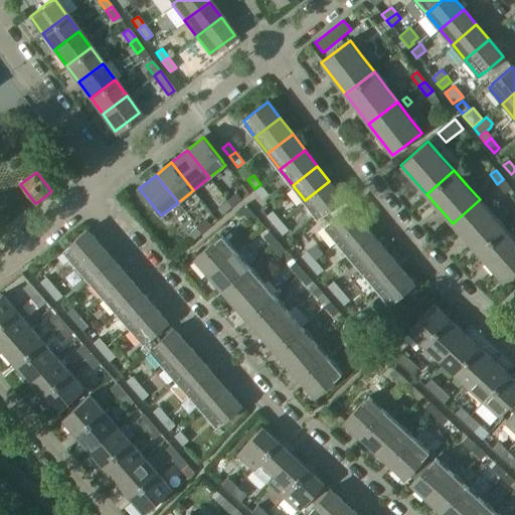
[(511,188),(503,179),(497,184),(505,193),(511,188)]
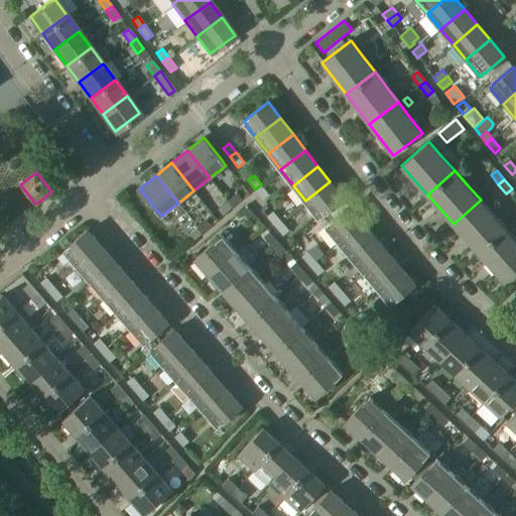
[(344,200),(330,181),(305,201),(318,219),(323,215),(323,216),(344,200)]
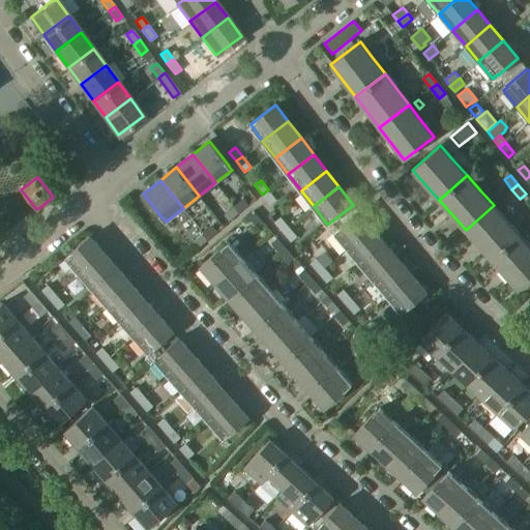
[(275,200),(268,189),(262,195),(270,204),(275,200)]
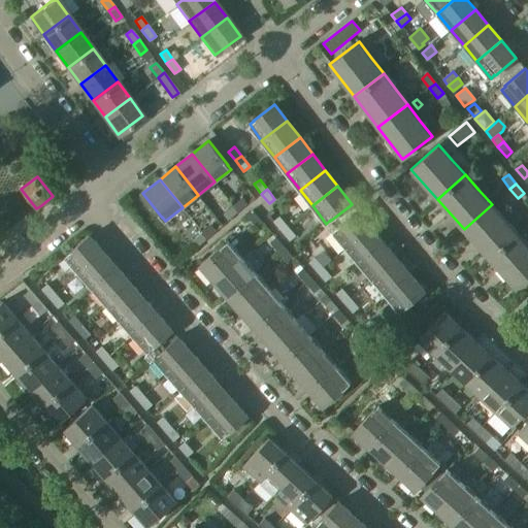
[(242,198),(233,205),(238,211),(246,203),(242,198)]
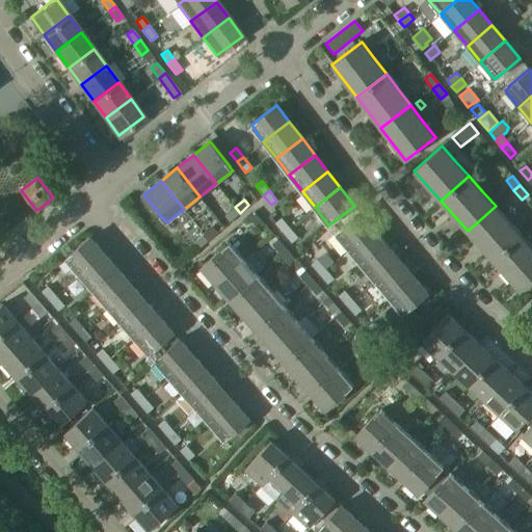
[(522,236),(508,221),(496,206),(468,231),(494,261),(522,236)]
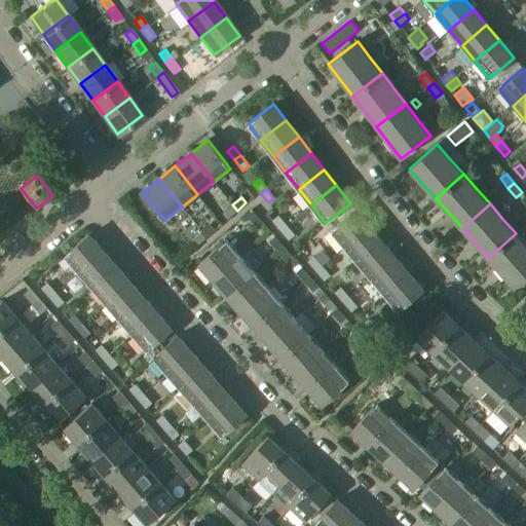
[(222,213),(227,219),(237,211),(232,204),(222,213)]
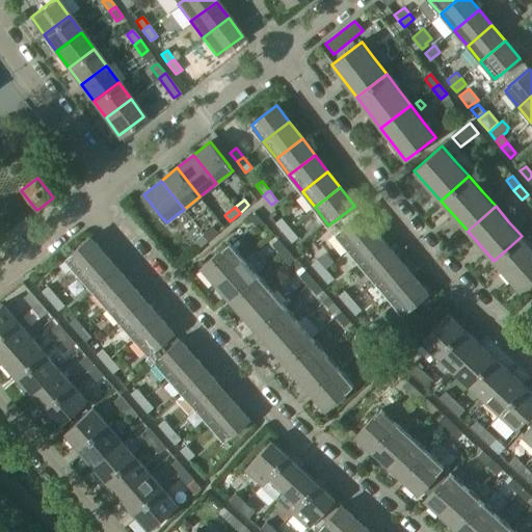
[(254,212),(248,217),(257,227),(262,221),(254,212)]
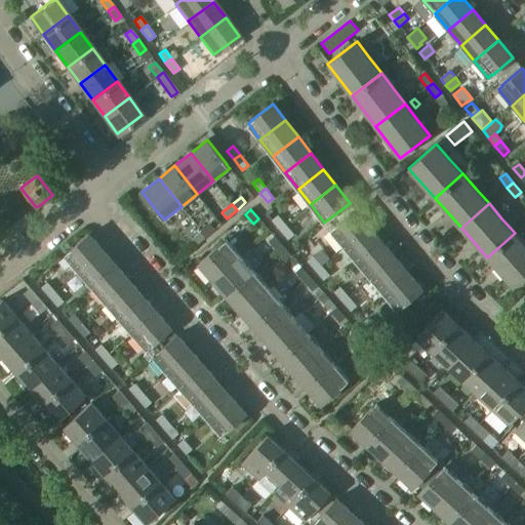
[(330,230),(345,246),(369,227),(355,209),(334,227),(330,230)]
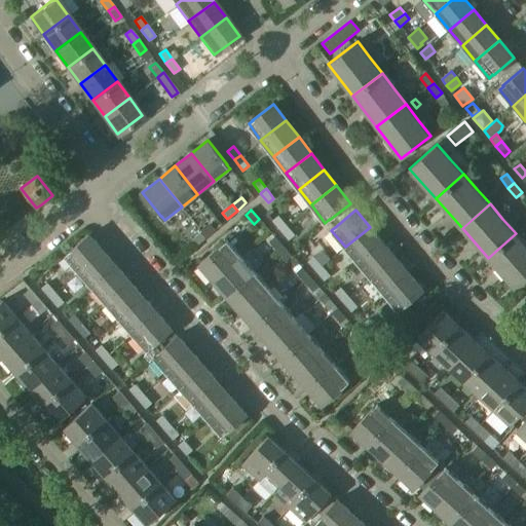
[(272,221),(279,230),(286,225),(277,216),(272,221)]
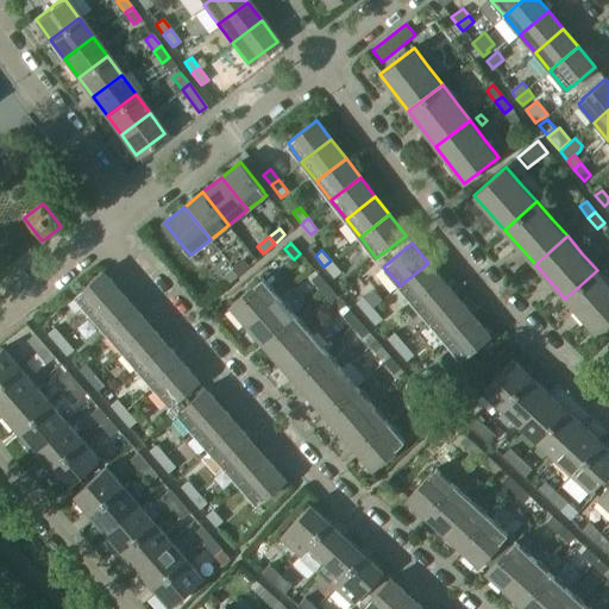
[(243,259),(233,268),(239,275),(249,265),(243,259)]
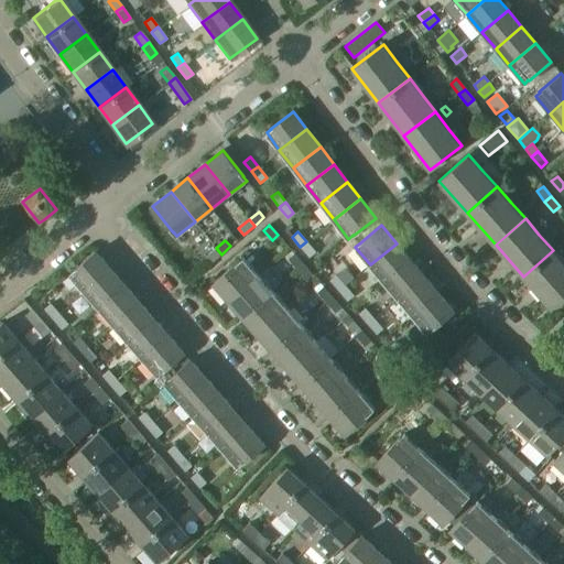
[(315,251),(306,241),(300,247),(310,257),(315,251)]
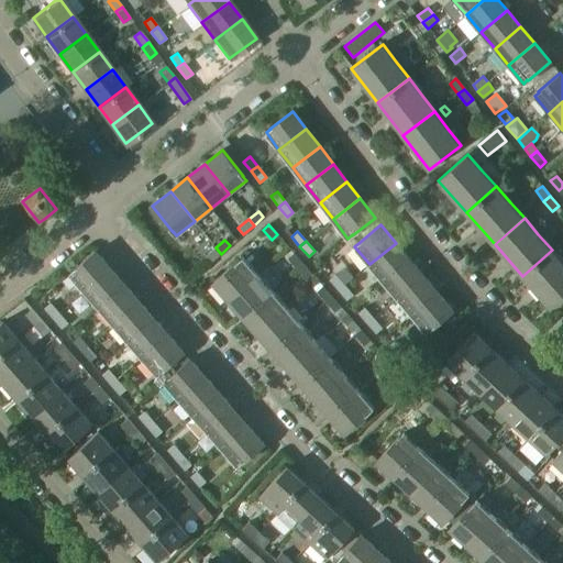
[(410,261),(396,243),(370,264),(384,282),(410,261)]
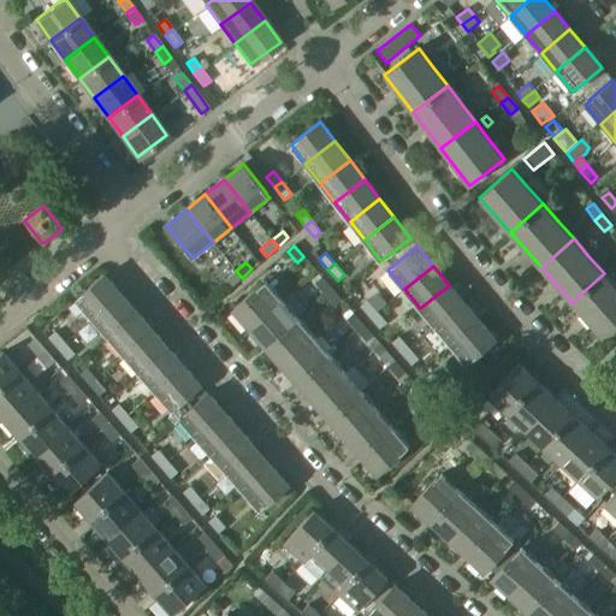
[(224,282),(230,288),(242,278),(236,271),(224,282)]
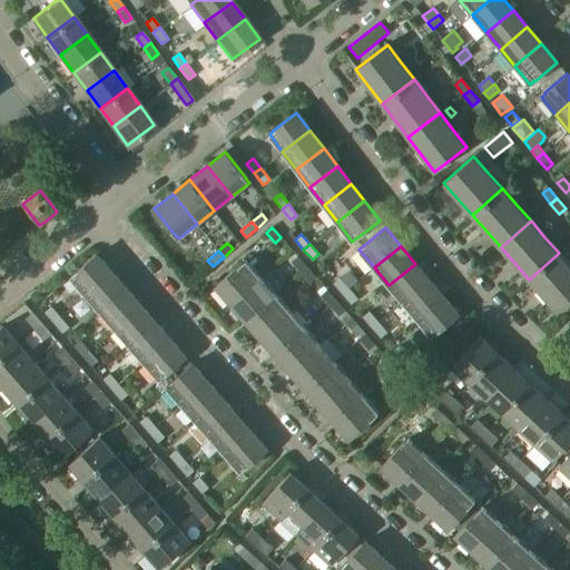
[(569,301),(569,265),(559,253),(529,279),(558,312),(569,301)]
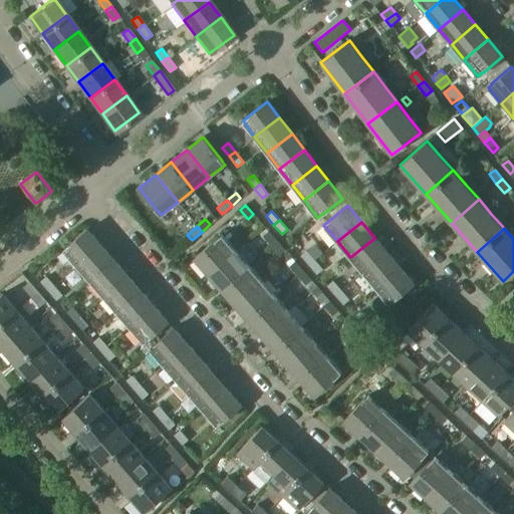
[(63,250),(76,265),(100,245),(86,229),(67,246),(67,247),(63,250)]
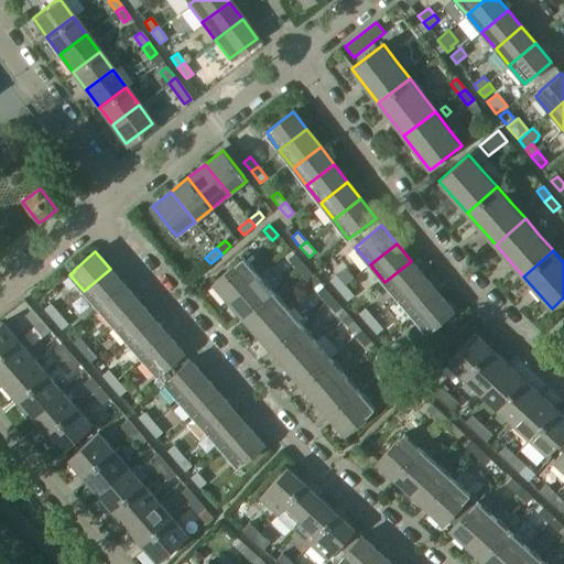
[(289,259),(297,270),(304,264),(295,255),(289,259)]
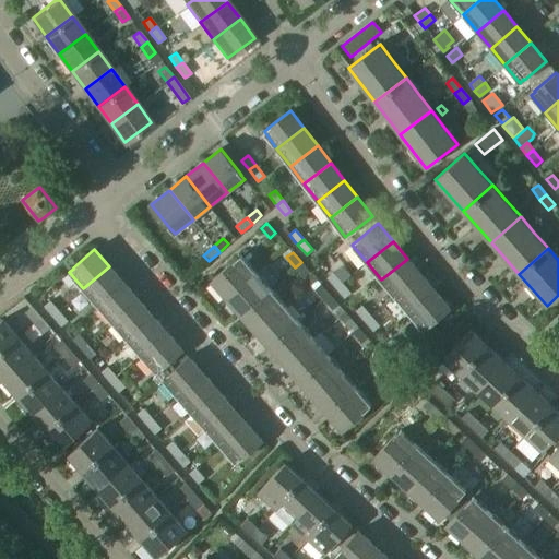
[(212,280),(227,297),(256,272),(241,254),(237,259),(237,258),(212,280)]
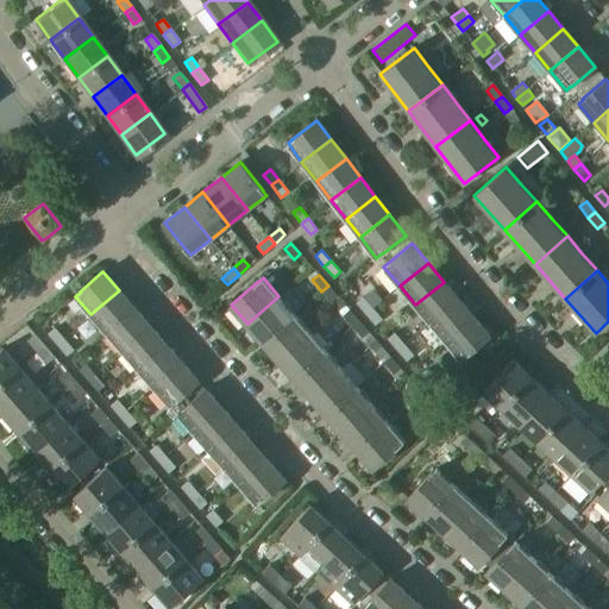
[(444,282),(415,305),(429,322),(458,299),(444,282)]
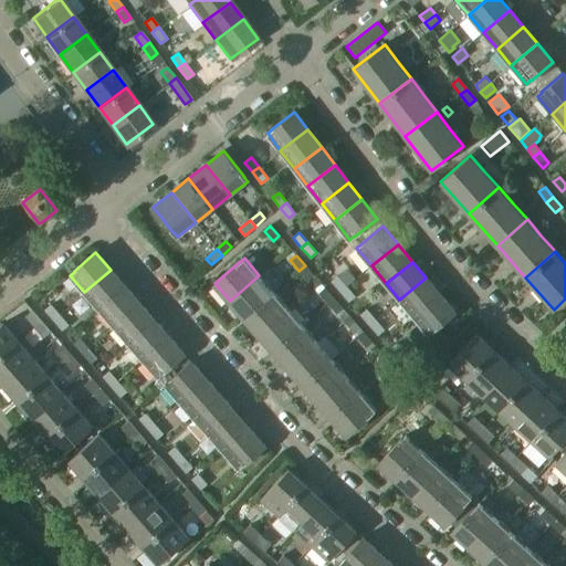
[(314,275),(305,265),(299,271),(307,281),(314,275)]
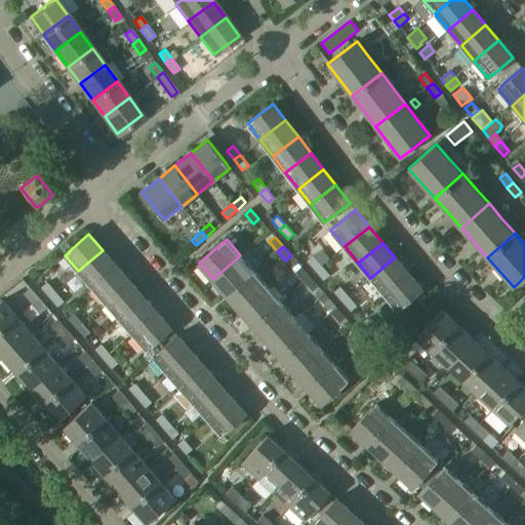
[(103,250),(78,271),(92,287),(116,266),(103,250)]
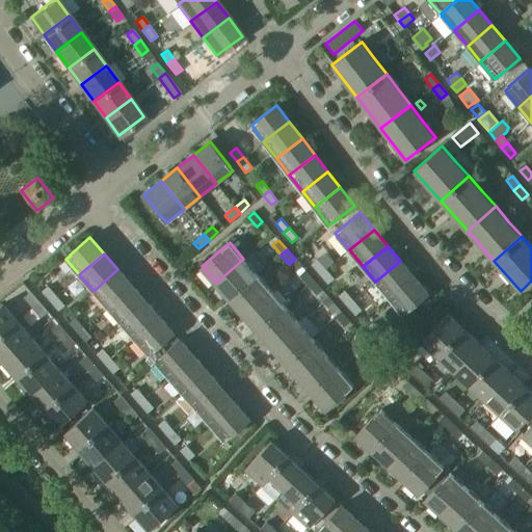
[(243,259),(216,283),(230,298),(258,274),(243,259)]
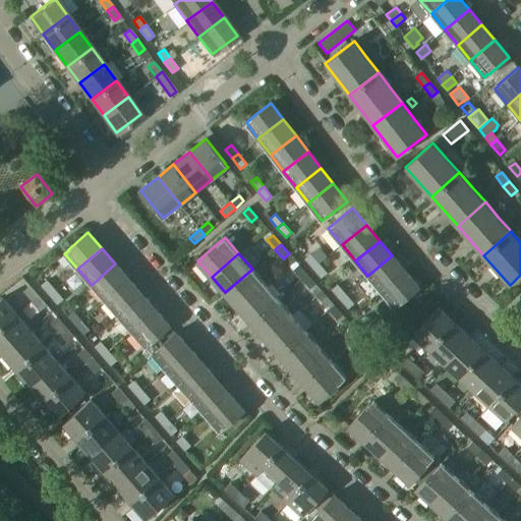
[(305,259),(312,269),(319,264),(310,254),(305,259)]
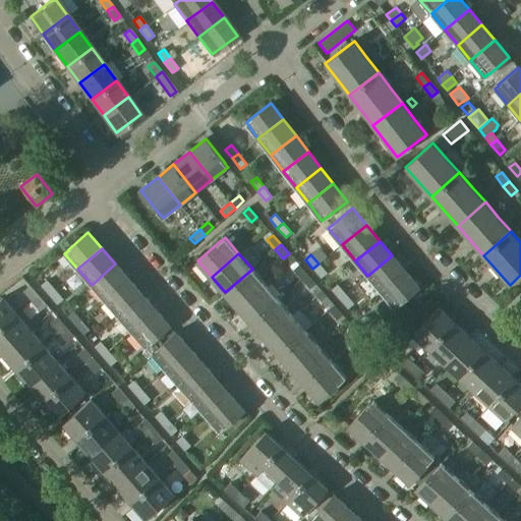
[(392,255),(367,276),(381,291),(405,272),(392,255)]
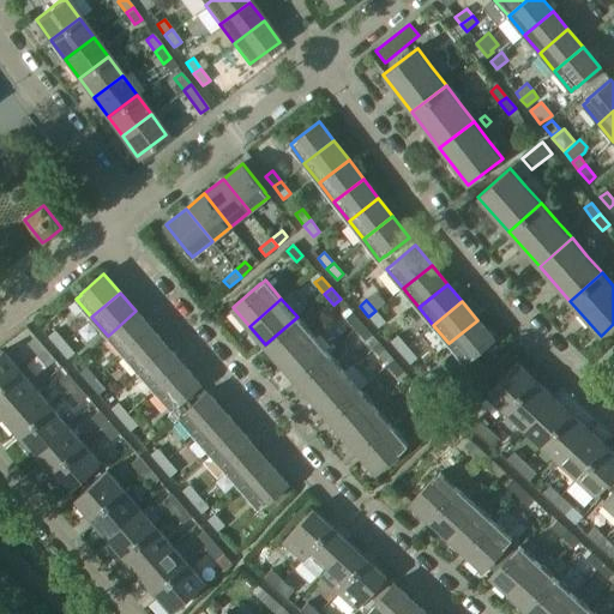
[(151,329),(136,311),(108,336),(122,353),(151,329)]
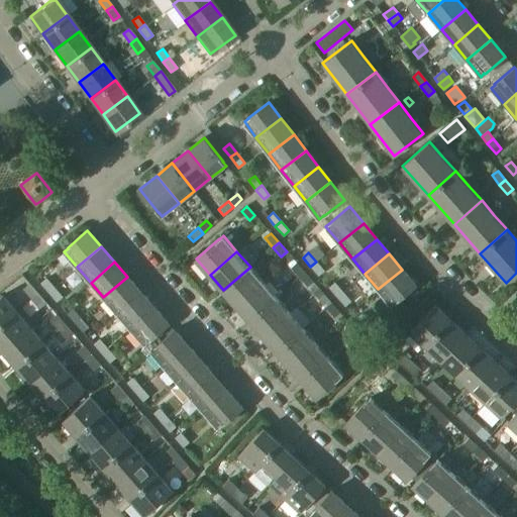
[(324,271),(316,262),(310,267),(319,276),(324,271)]
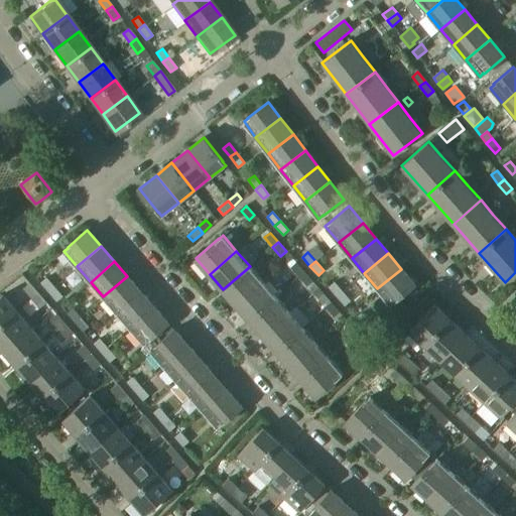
[(290,267),(298,277),(304,272),(296,263),(290,267)]
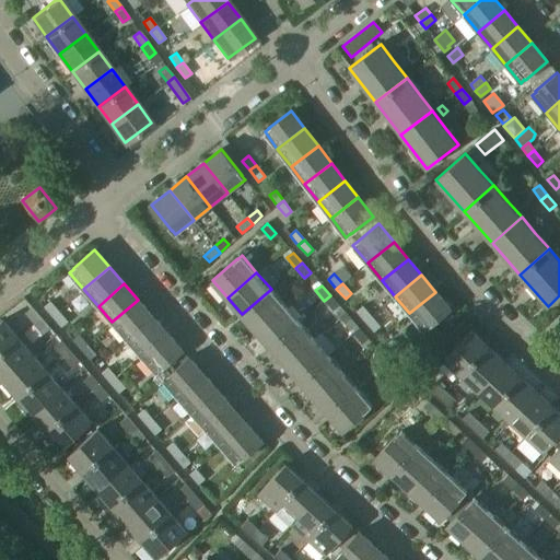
[(271,289),(242,314),(256,330),(286,305),(271,289)]
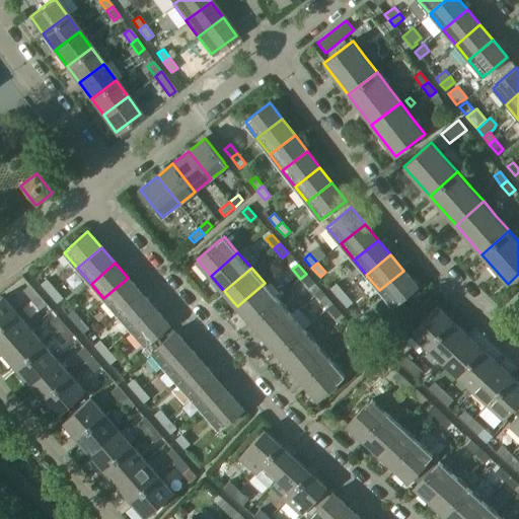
[(403,271),(379,290),(392,306),(396,303),(417,287),(403,271)]
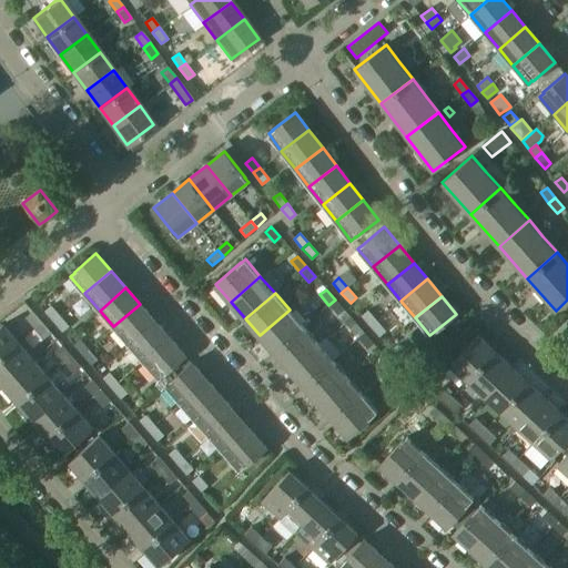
[(344,310),(335,300),(328,305),(337,315),(344,310)]
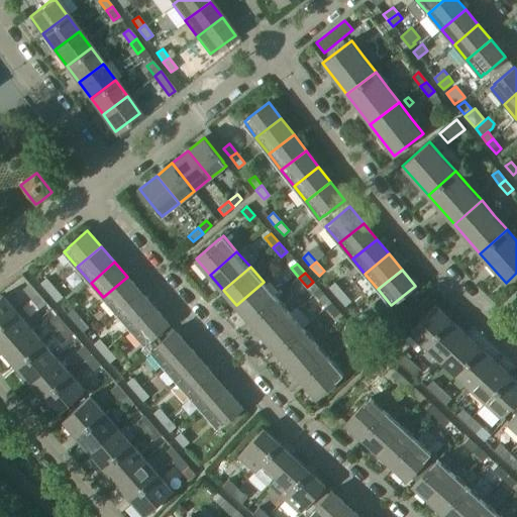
[(140,292),(127,277),(103,297),(117,313),(140,292)]
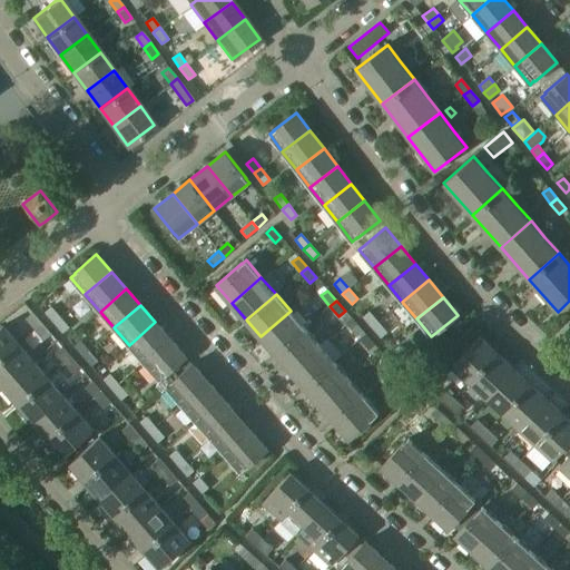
[(45,313),(53,322),(59,316),(51,307),(45,313)]
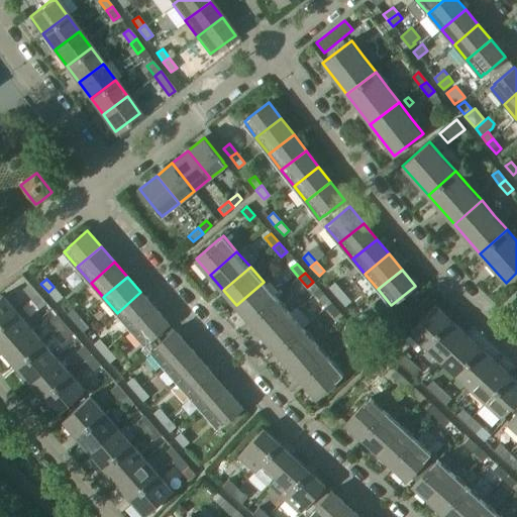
[(264,282),(236,305),(249,320),(277,297),(264,282)]
